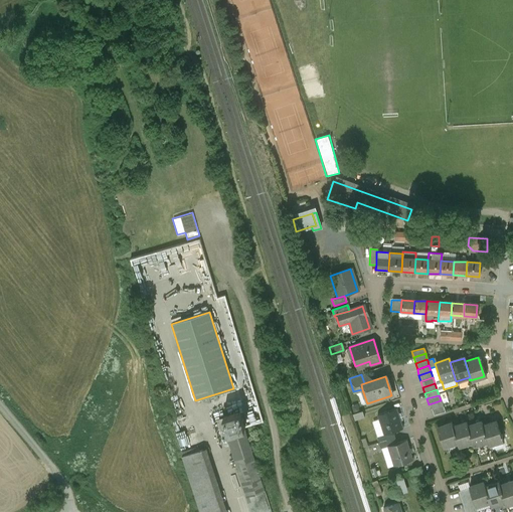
[(441,400),(429,404),(431,410),(442,406),(441,400)]
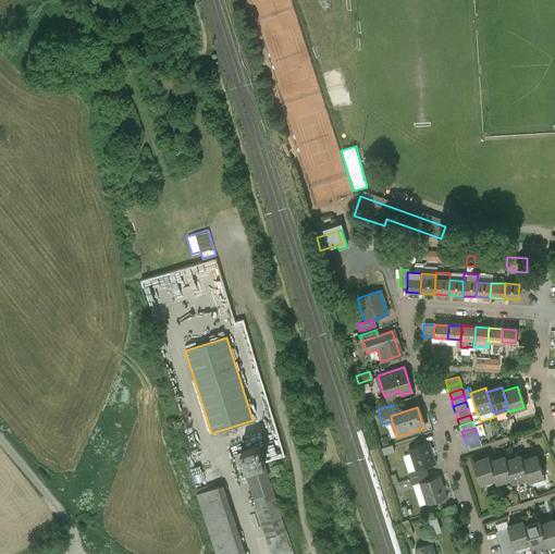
[(478,440),(466,444),(468,451),(480,446),(478,440)]
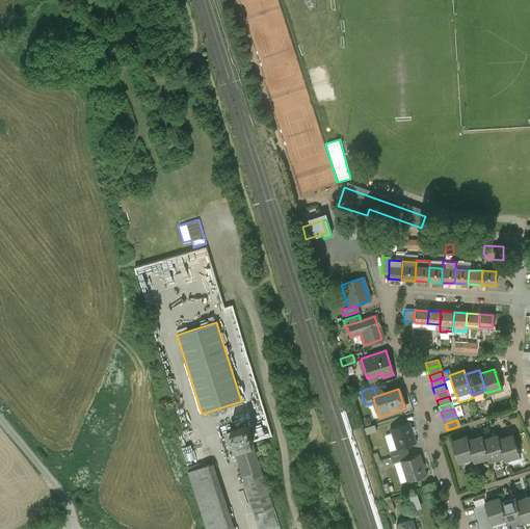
[(408,423),(389,429),(395,449),(395,450),(404,447),(415,443),(408,423)]
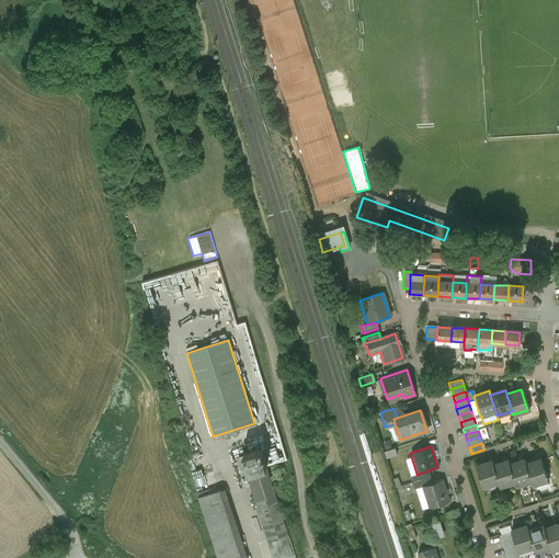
[(272,484),(266,467),(264,457),(265,457),(264,455),(263,455),(261,450),(242,455),(243,458),(241,459),(266,537),(269,537),(270,541),(288,535),(283,517),(284,516),(282,509),(280,509),(274,492),(276,491),(273,484),(272,484)]
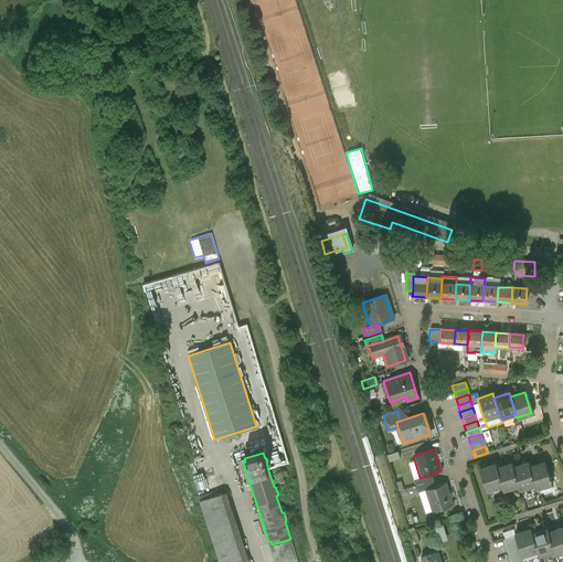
[(528,467),(528,468),(533,485),(534,489),(550,484),(543,463),(528,467)]
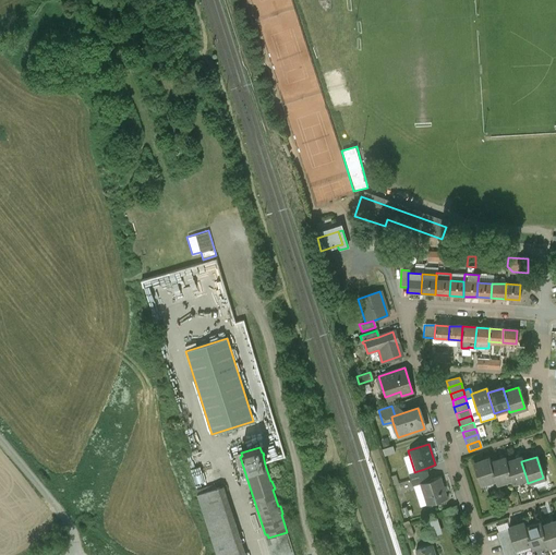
[(490,462),(490,463),(494,480),(495,484),(510,480),(510,479),(505,462),(506,462),(504,458),(490,462)]
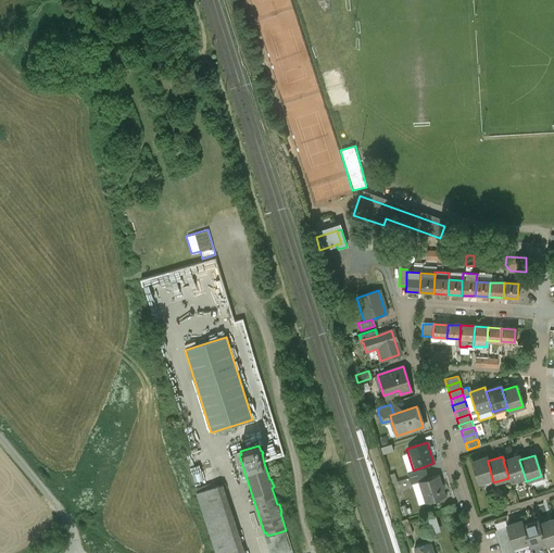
[(504,461),(503,461),(508,477),(508,478),(510,481),(525,477),(519,461),(519,460),(518,456),(504,461)]
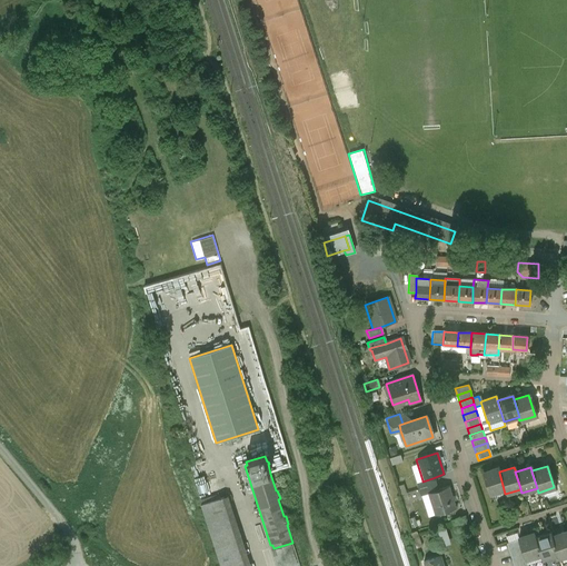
[(498,468),(483,473),(489,494),(504,489),(499,473),(499,472),(498,468)]
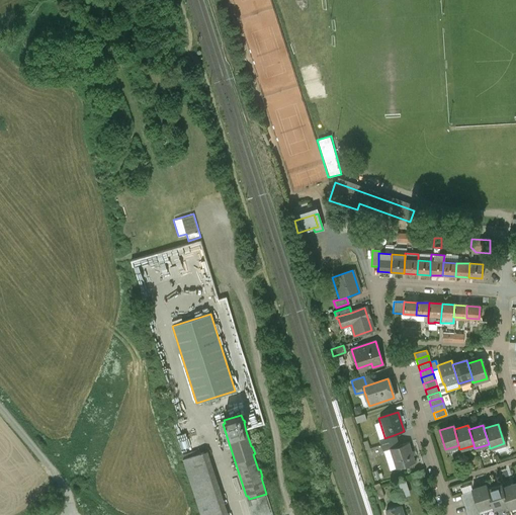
[(394,435),(384,438),(384,437),(378,439),(380,445),(396,440),(394,435)]
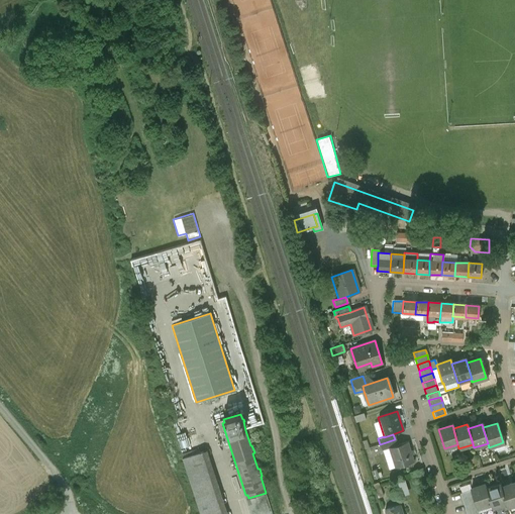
[(395,439),(380,444),(382,450),(388,448),(397,445),(395,439)]
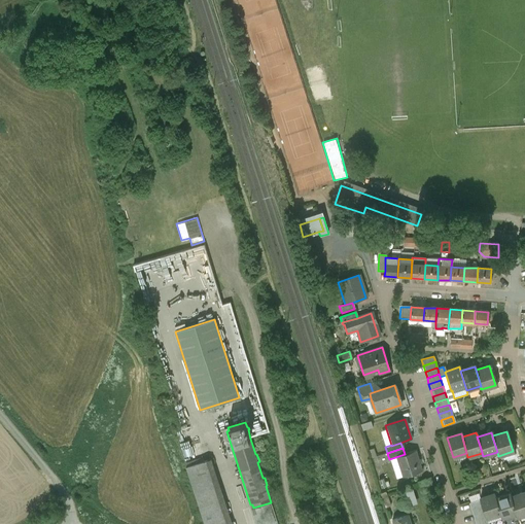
[(405,454),(395,457),(401,477),(421,470),(415,451),(405,454)]
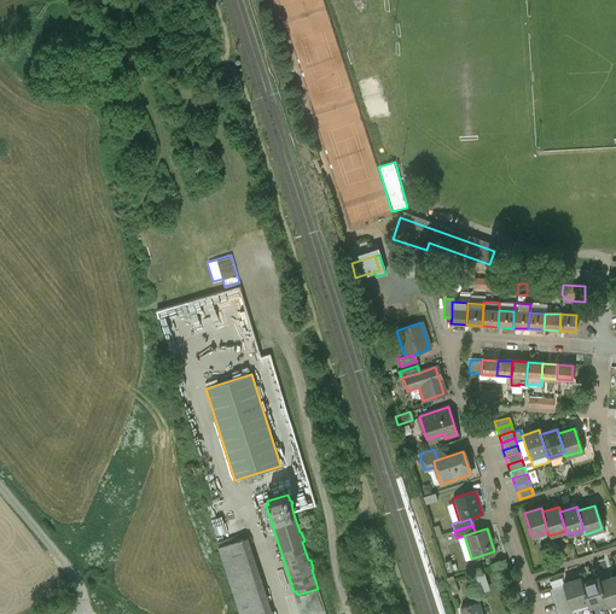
[(265,613),(242,539),(218,548),(239,613),(265,613)]
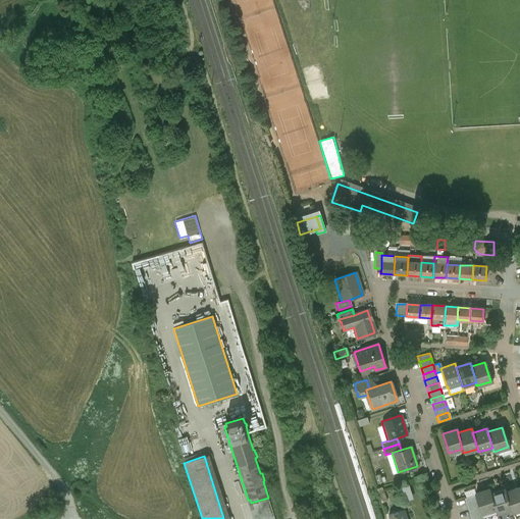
[(408,484),(400,486),(405,502),(412,500),(408,484)]
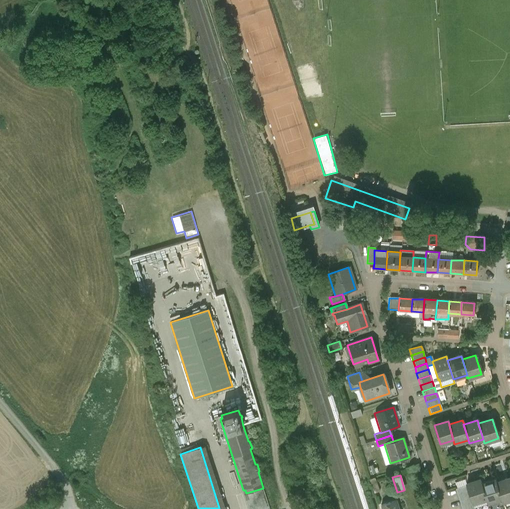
[(388,476),(376,481),(379,487),(390,482),(388,476)]
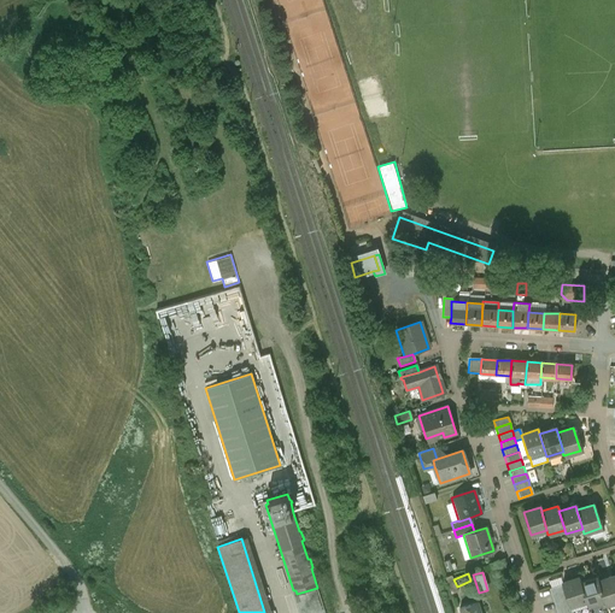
[(598,582),(597,582),(604,600),(603,600),(604,605),(614,600),(614,578),(614,576),(598,582)]
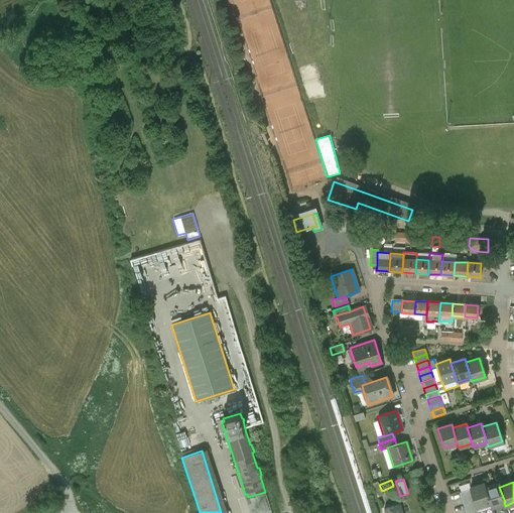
[(485,487),(484,483),(469,488),(470,489),(472,495),(474,501),(476,507),(489,503),(490,502),(485,488),(485,487)]
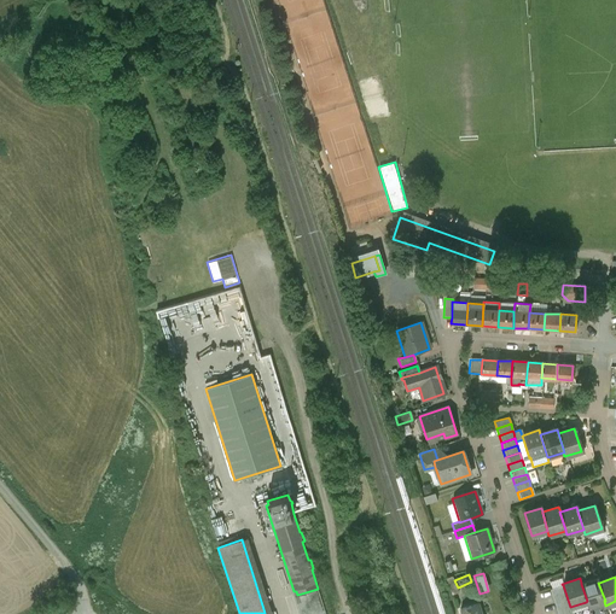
[(599,583),(598,578),(581,583),(581,584),(587,601),(586,602),(588,607),(604,601),(605,601),(598,583),(599,583)]
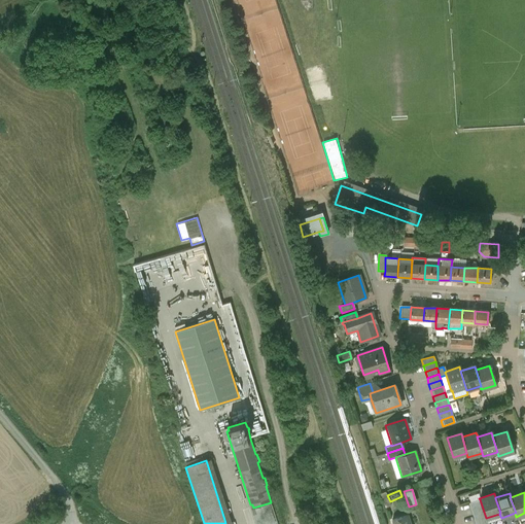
[(480,499),(467,503),(469,510),(482,505),(480,499)]
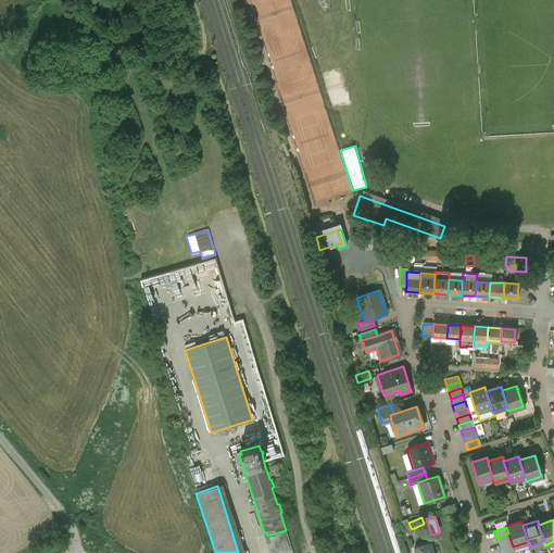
[(292,552),(286,530),(267,536),(269,542),(267,543),(269,552),(292,552)]
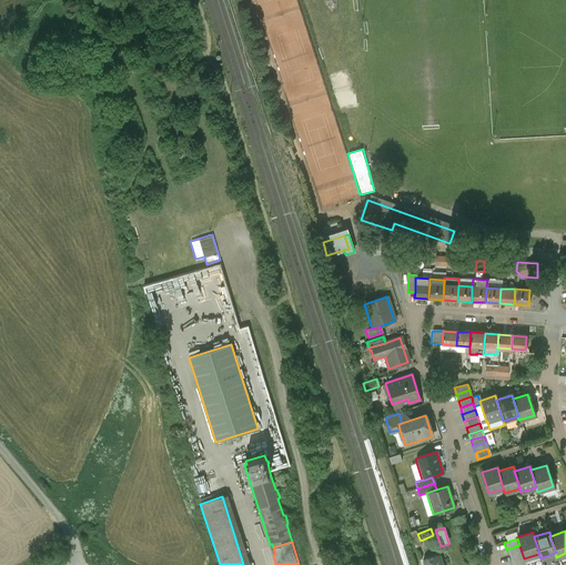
[(519,545),(506,550),(508,556),(522,552),(519,545)]
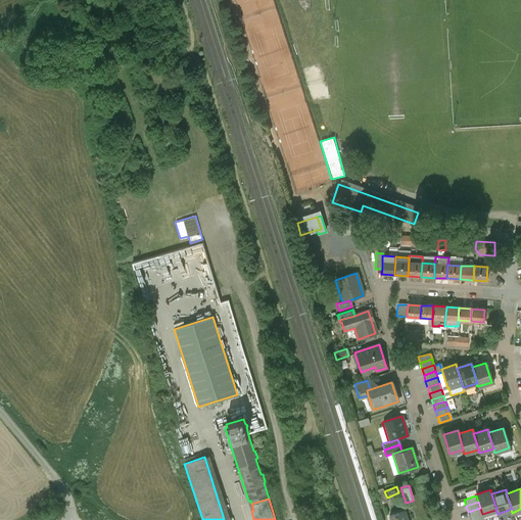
[(480,508),(468,512),(470,518),(482,514),(480,508)]
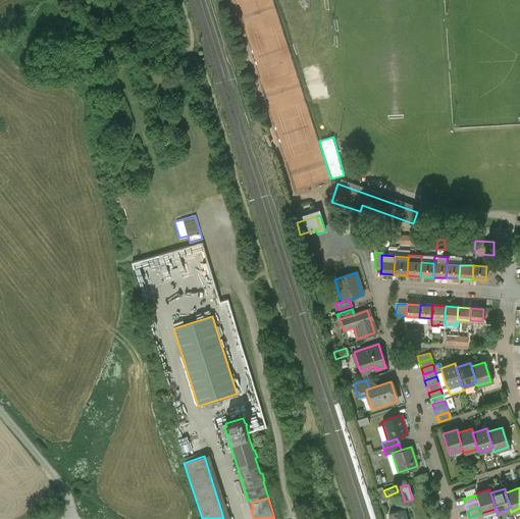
[(405,518),(403,510),(386,515),(387,518),(405,518)]
